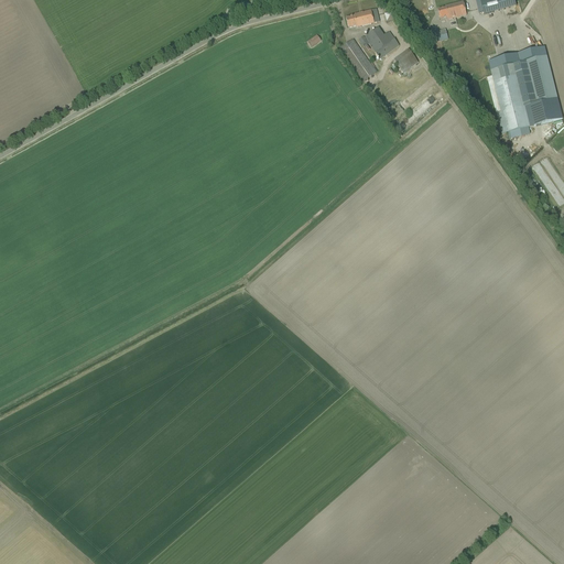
[(475,0),(479,14),(484,13),(484,15),(495,13),(490,0),(475,0)]
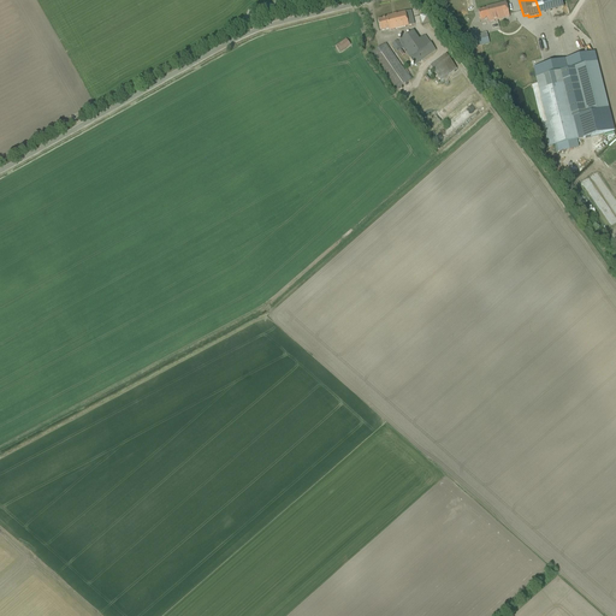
[(478,12),(479,18),(480,22),(487,19),(489,23),(509,17),(505,4),(486,9),(486,10),(478,12)]
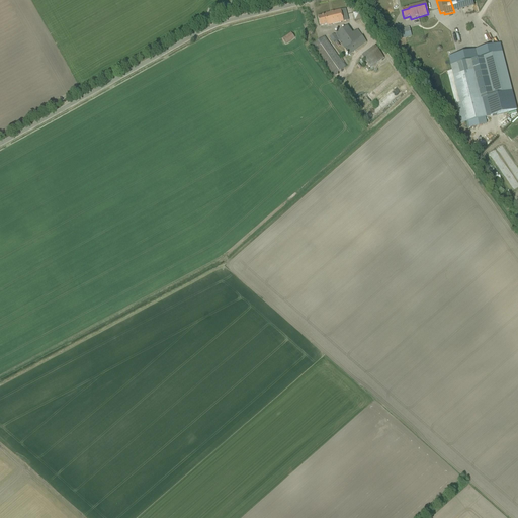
[(326,14),(326,15),(318,17),(320,26),(327,24),(327,26),(348,20),(345,9),(326,14)]
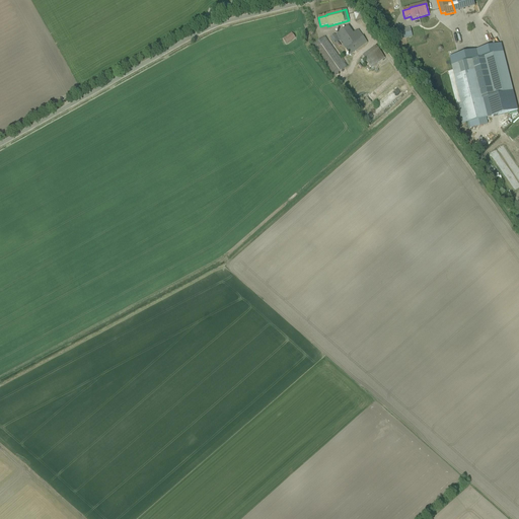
[(362,12),(354,14),(356,21),(363,19),(362,12)]
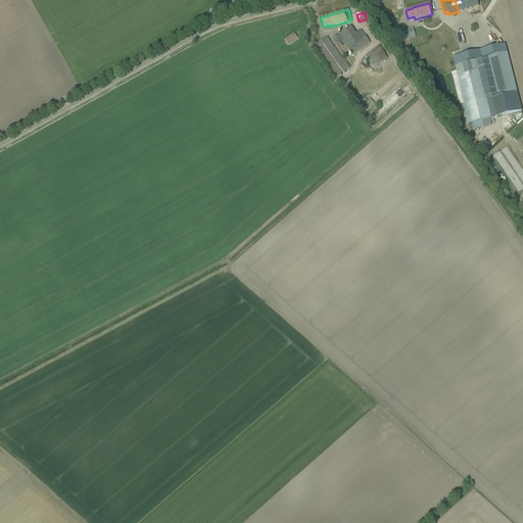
[(338,36),(352,55),(370,43),(361,30),(355,34),(350,28),(338,36)]
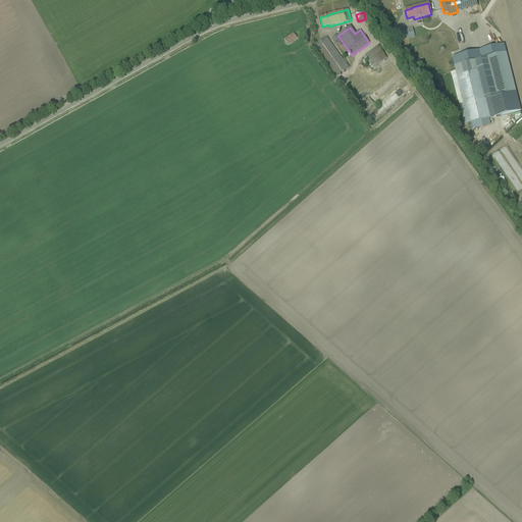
[(400,31),(402,41),(410,39),(408,29),(400,31)]
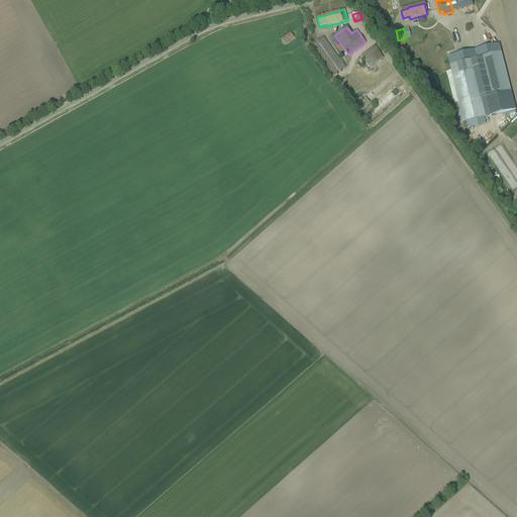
[(283,38),(286,43),(294,38),(291,33),(283,38)]
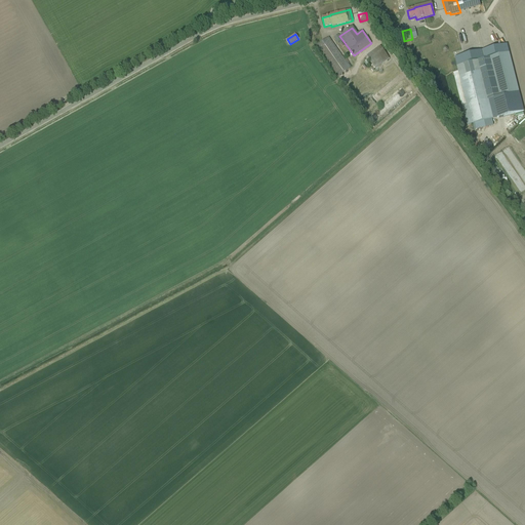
[(333,38),(337,43),(338,44),(342,41),(338,35),(333,38)]
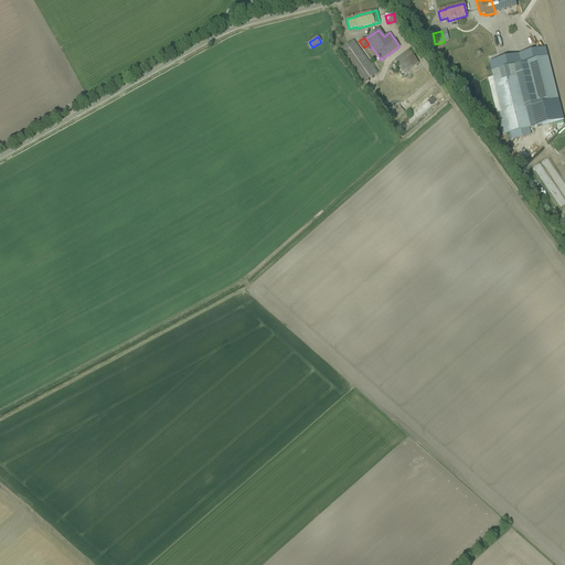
[(339,51),(363,84),(377,74),(379,73),(373,64),(371,65),(353,41),(339,51)]
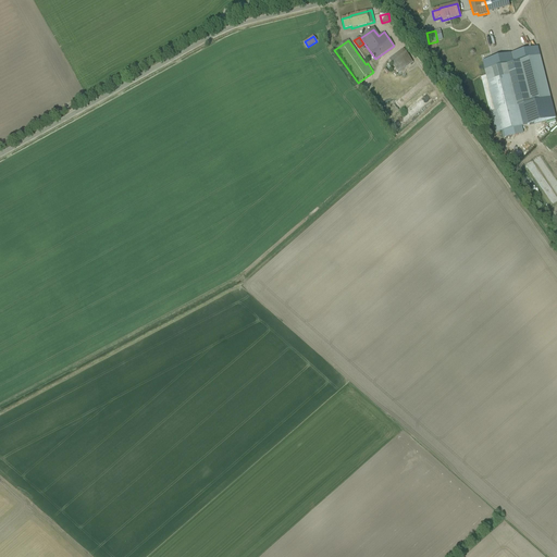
[(388,60),(398,73),(412,63),(403,49),(388,60)]
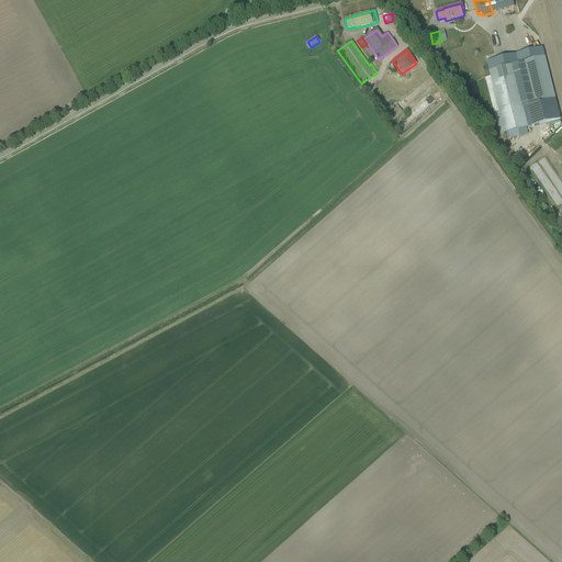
[(555,99),(544,56),(524,62),(534,104),(555,99)]
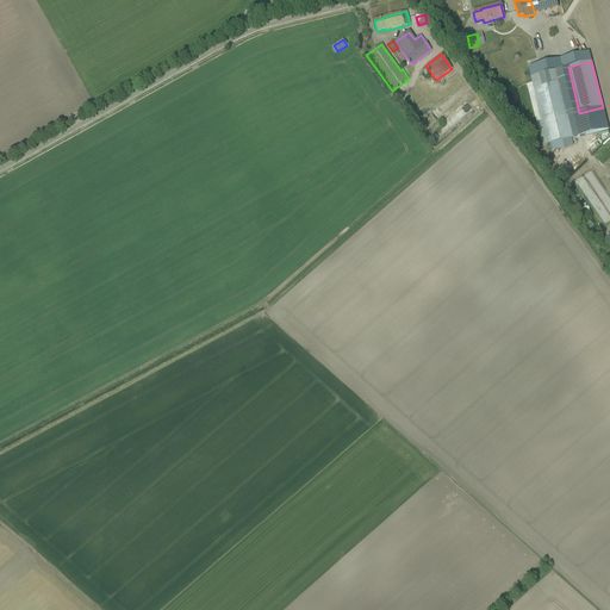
[(537,123),(543,147),(577,137),(572,114),(567,116),(559,83),(542,87),(540,81),(533,83),(542,122),(537,123)]
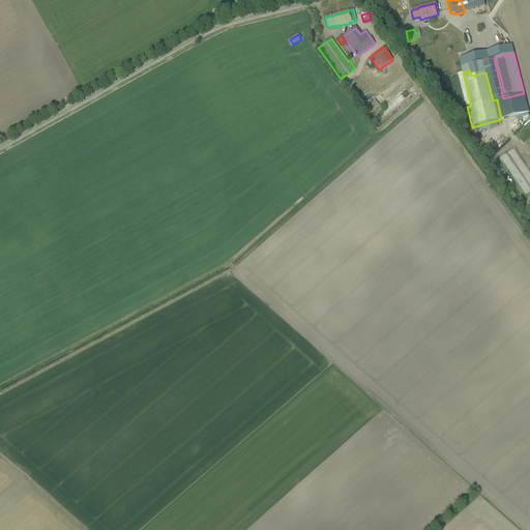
[(363,90),(357,96),(360,100),(367,94),(363,90)]
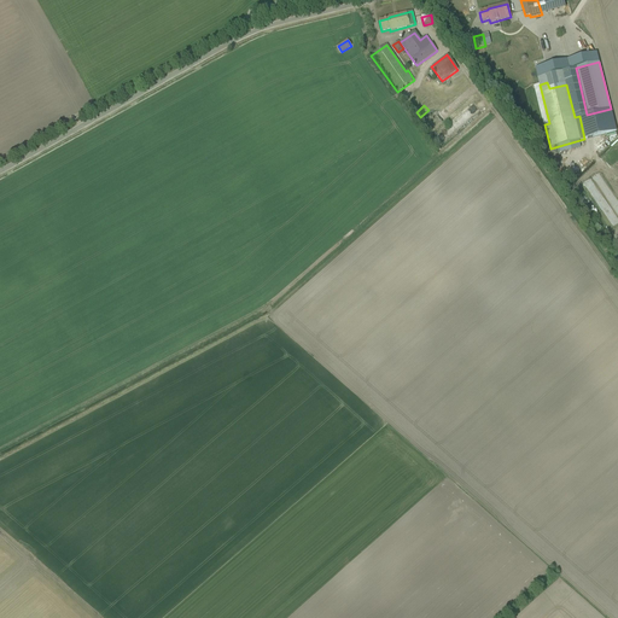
[(472,105),(460,116),(466,123),(478,112),(472,105)]
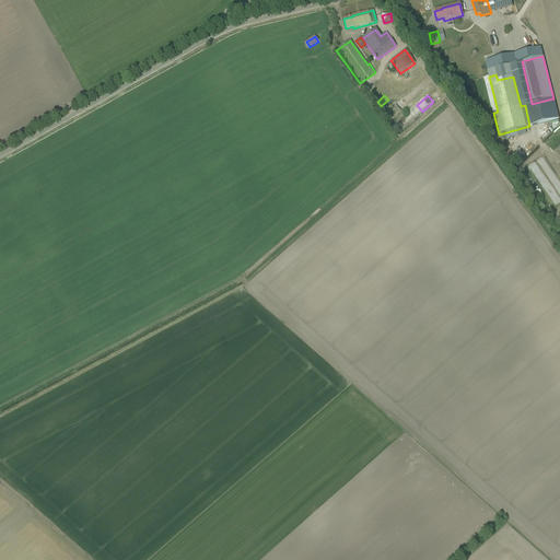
[(392,114),(408,103),(404,97),(393,104),(391,101),(385,104),(392,114)]
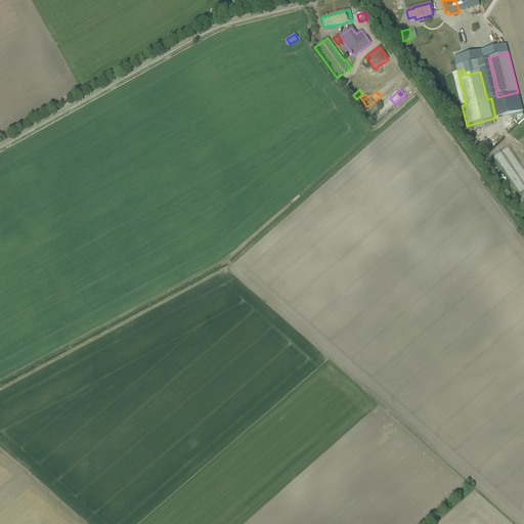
[(508,115),(513,110),(508,104),(503,108),(508,115)]
